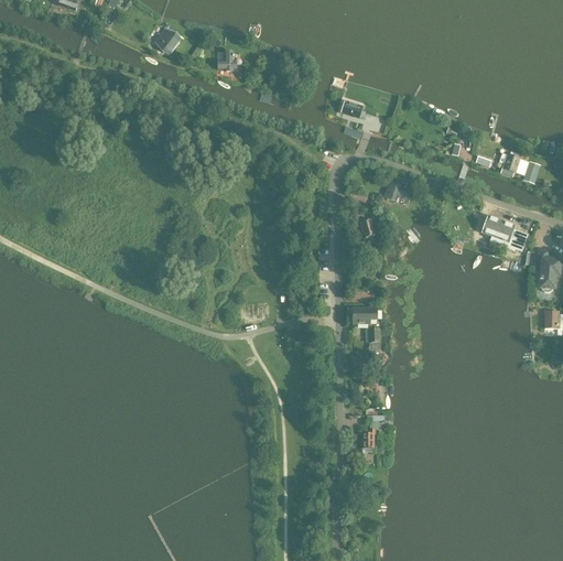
[(61,0),(60,4),(76,11),(80,0),(61,0)]
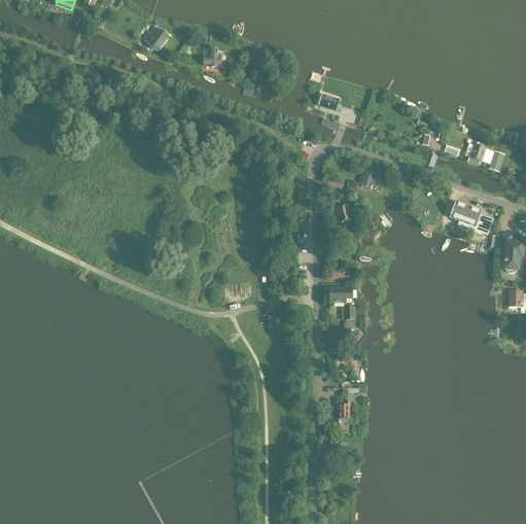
[(101,5),(100,7),(107,10),(108,8),(111,0),(103,0),(101,5)]
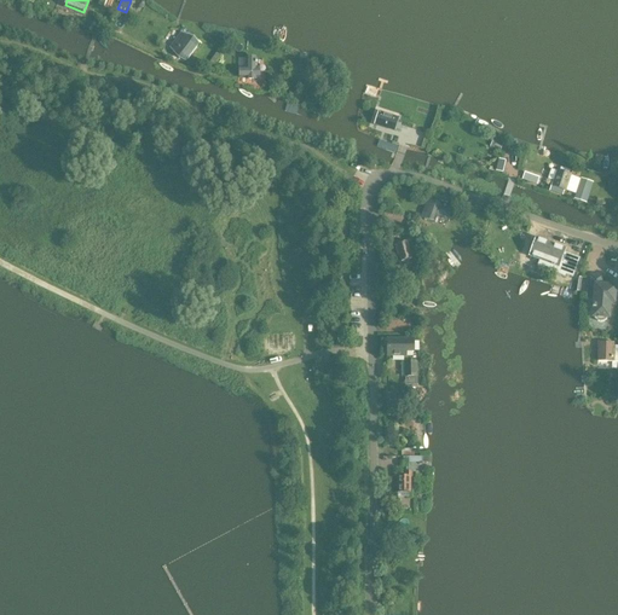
[(182,32),(172,45),(180,56),(188,58),(200,42),(195,35),(191,39),(182,32)]
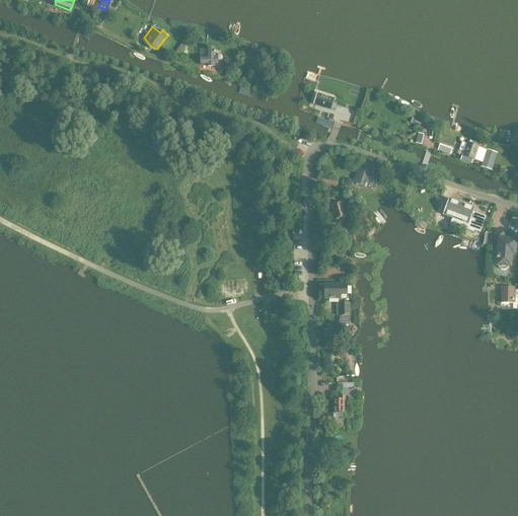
[(207,55),(202,55),(202,63),(207,63),(207,64),(216,64),(216,63),(218,63),(217,57),(216,57),(216,52),(216,50),(216,48),(207,48),(207,55)]
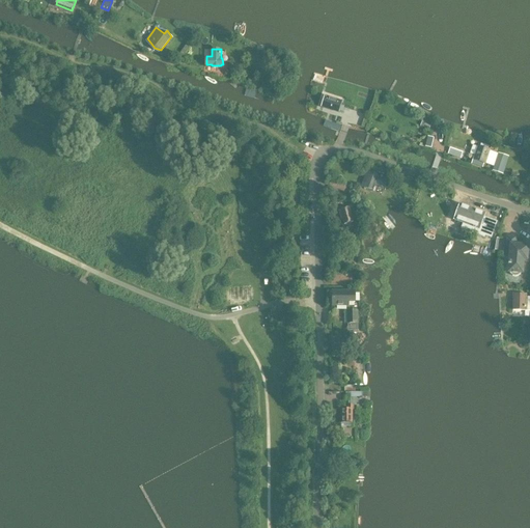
[(229,68),(240,72),(241,65),(230,62),(229,68)]
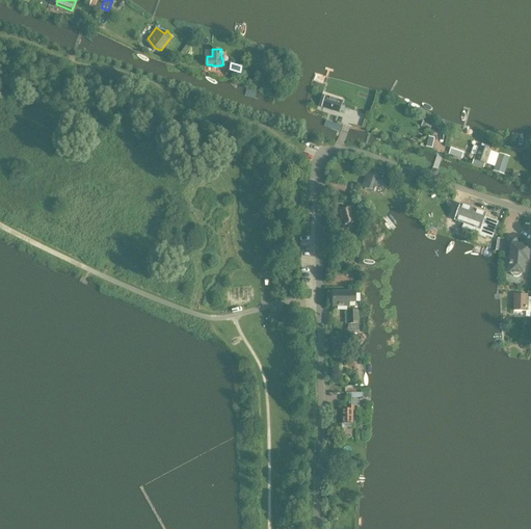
[(340,109),(341,106),(343,100),(326,96),(324,105),(340,109)]
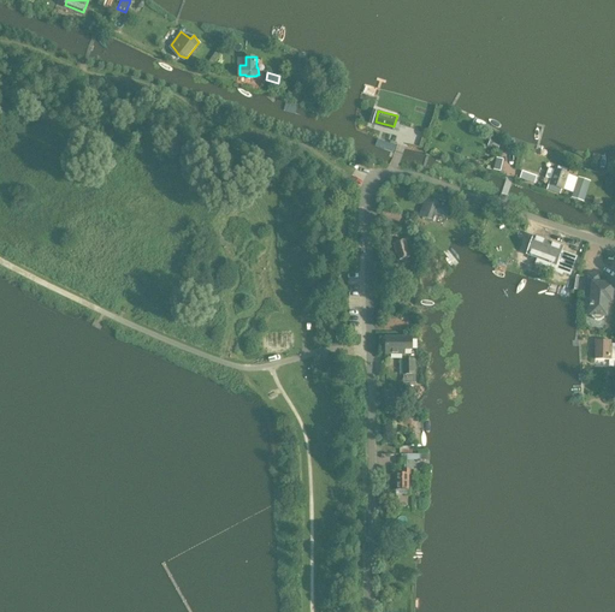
[(561,191),(567,172),(557,168),(553,182),(550,182),(548,188),(561,191)]
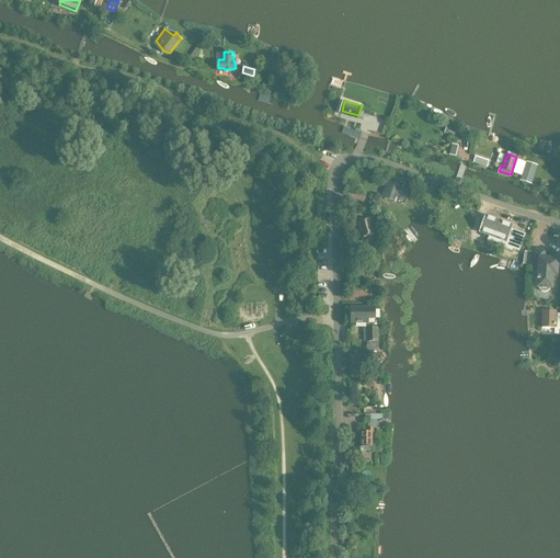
[(488,164),(489,159),(477,155),(475,161),(488,164)]
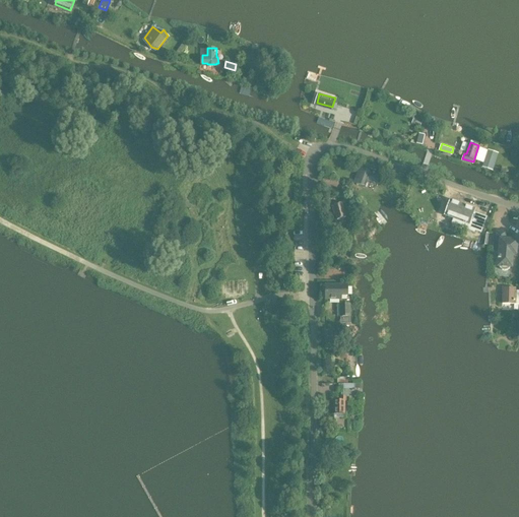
[(494,169),(499,151),(489,147),(482,165),(494,169)]
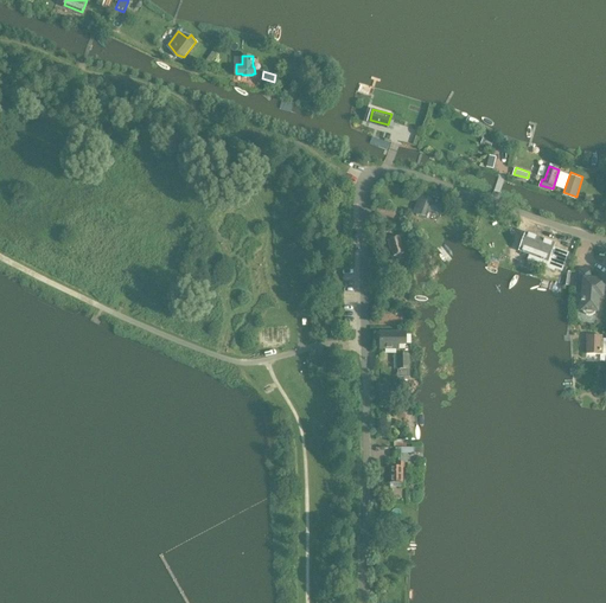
[(439,192),(426,187),(423,193),(437,198),(439,192)]
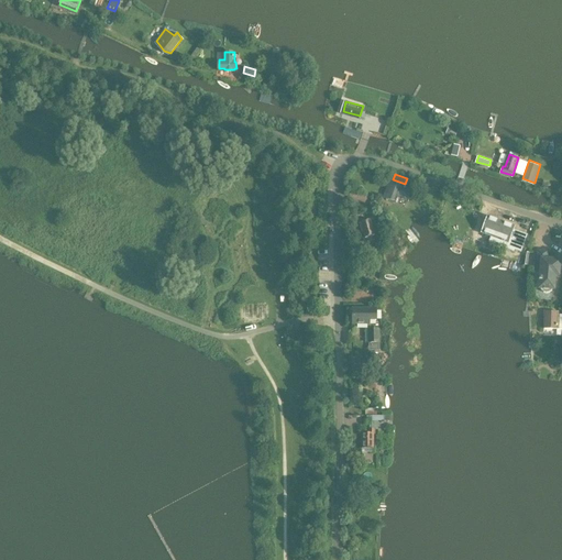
[(408,196),(410,188),(390,180),(385,195),(395,199),(397,193),(408,196)]
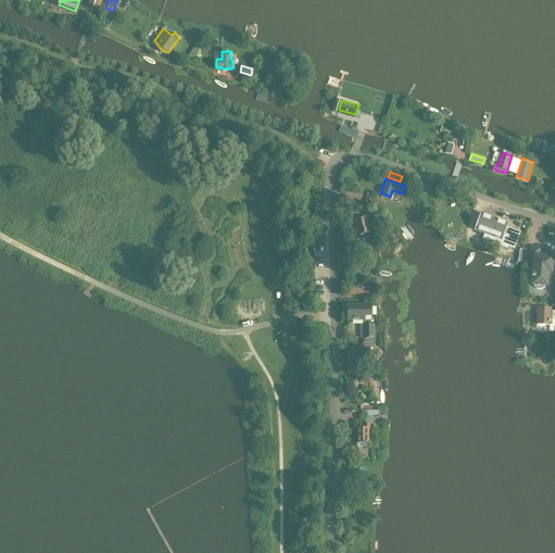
[(479,212),(474,228),(501,237),(506,222),(491,216),(479,212)]
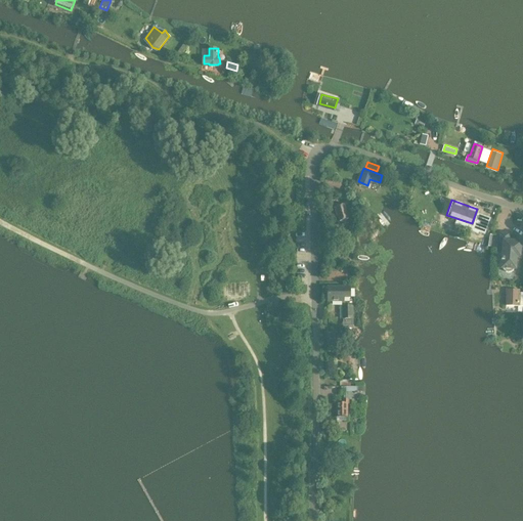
[(349,217),(345,203),(335,206),(338,214),(339,214),(341,219),(349,217)]
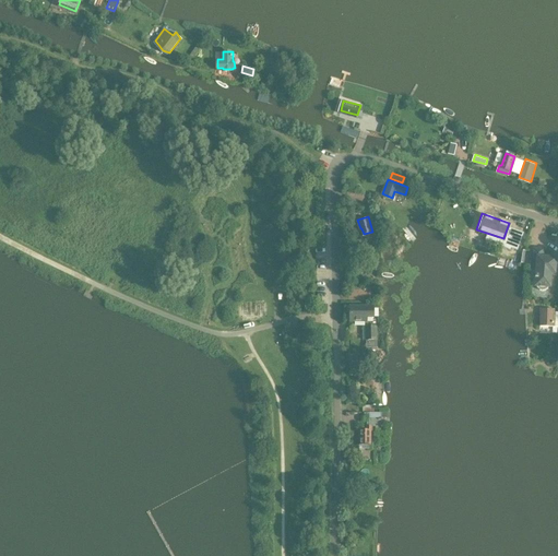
[(550,285),(551,271),(554,270),(555,268),(556,257),(543,256),(544,248),(535,247),(533,265),(537,267),(536,284),(537,284),(539,287),(543,288),(547,287),(549,285),(550,285)]
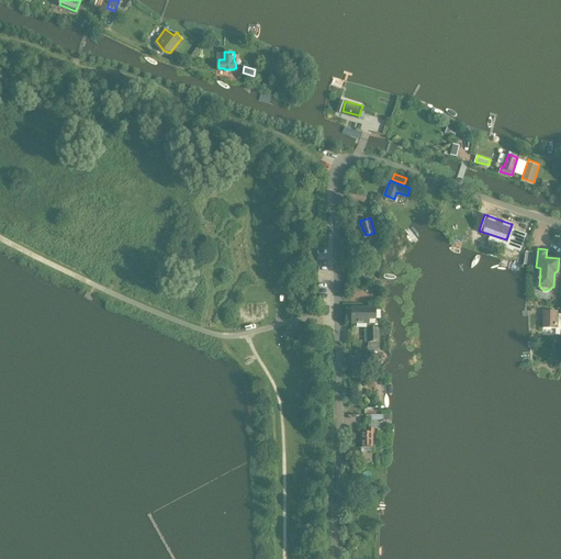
[(376,317),(377,308),(354,308),(354,321),(369,321),(370,317),(376,317)]
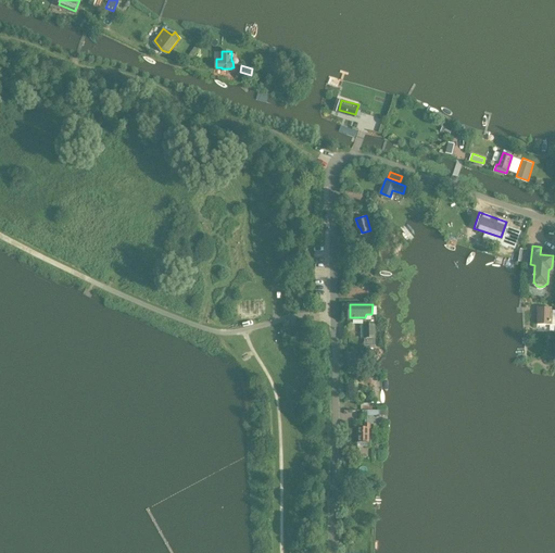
[(551,323),(552,306),(538,305),(538,323),(551,323)]
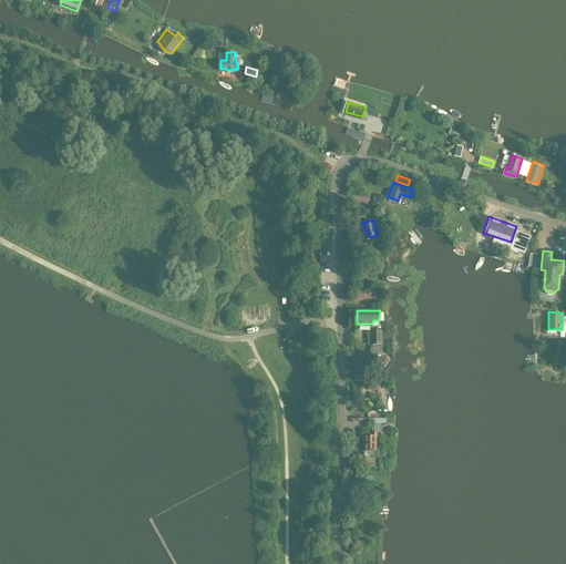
[(372,350),(382,350),(381,330),(372,330),(372,350)]
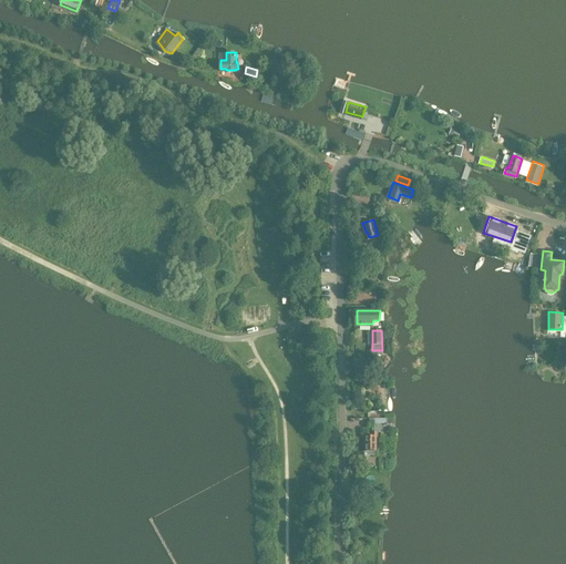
[(378,436),(378,430),(372,430),(372,434),(366,434),(366,450),(377,450),(377,436),(378,436)]
